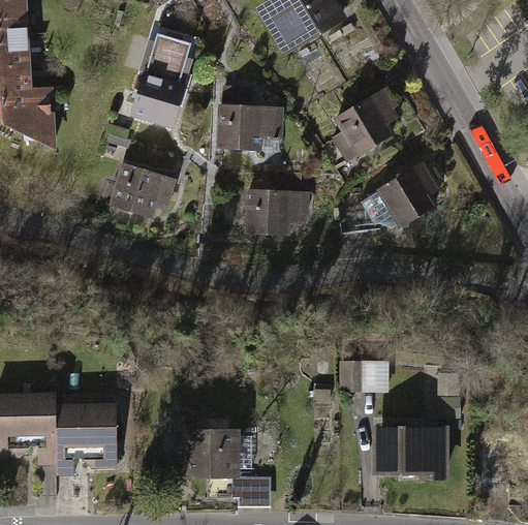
[(0,0),(0,113),(58,141),(55,79),(34,80),(30,0),(0,0)]
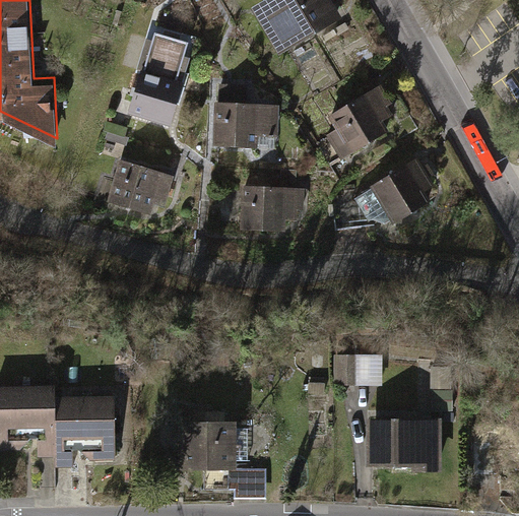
[(264,0),(250,8),(277,56),(340,19),(328,0),(264,0)]
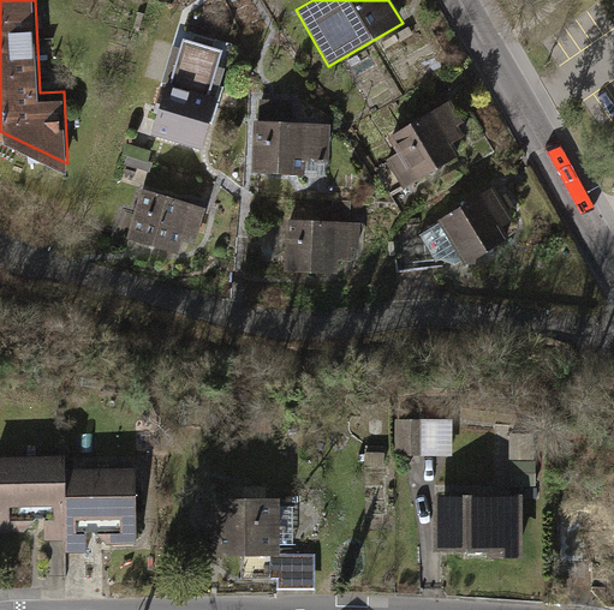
[(603,7),(578,11),(580,34),(606,31),(603,7)]
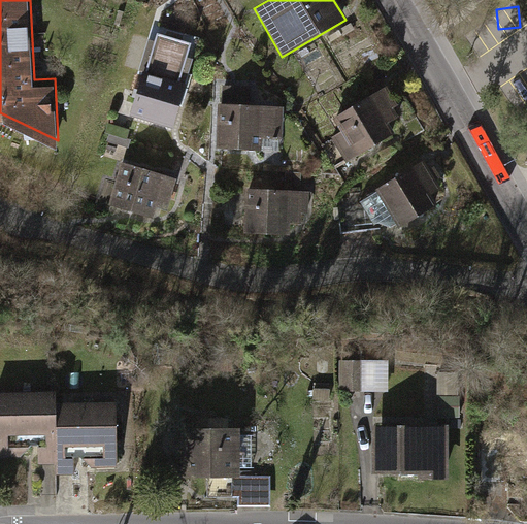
[(152,57),(135,109),(174,122),(185,86),(172,83),(178,65),(152,57)]
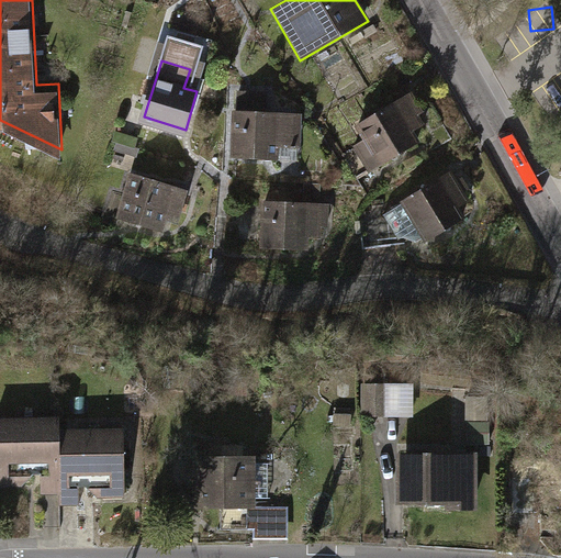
[(408,91),(351,125),(361,142),(343,152),(359,179),(418,145),(413,134),(428,124),(408,91)]
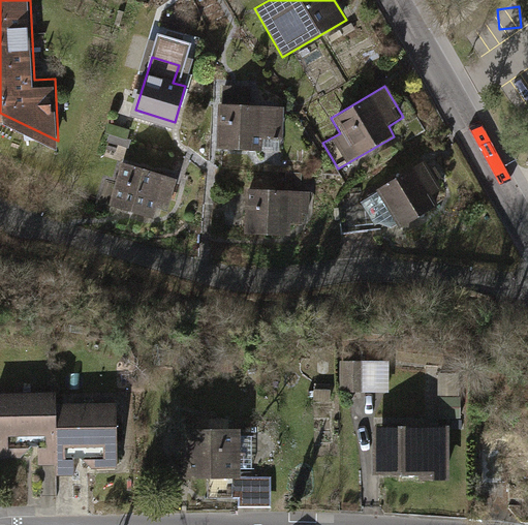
[(280,107),(218,106),(217,149),(259,150),(259,139),(279,140),(280,107)]
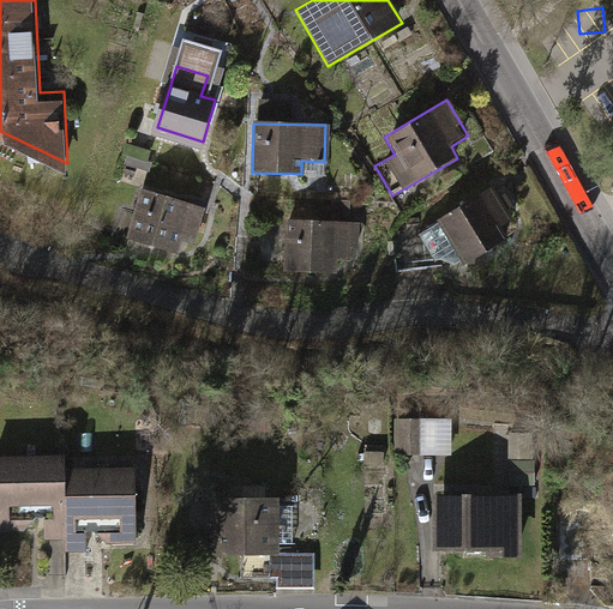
[(488,188),(434,219),(462,266),(506,240),(499,229),(509,222),(488,188)]
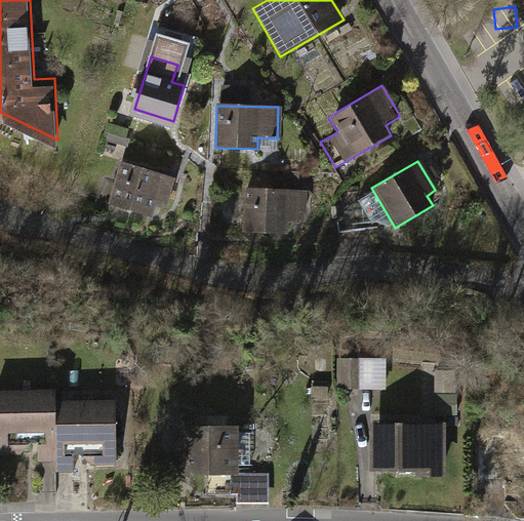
[(122,162),(110,204),(154,215),(156,205),(165,207),(174,176),(122,162)]
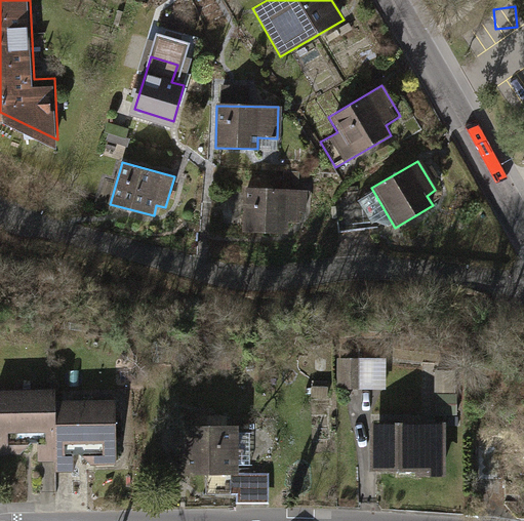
[(305,191),(243,188),(241,232),(283,234),(284,223),(297,224),(297,212),(304,212),(305,191)]
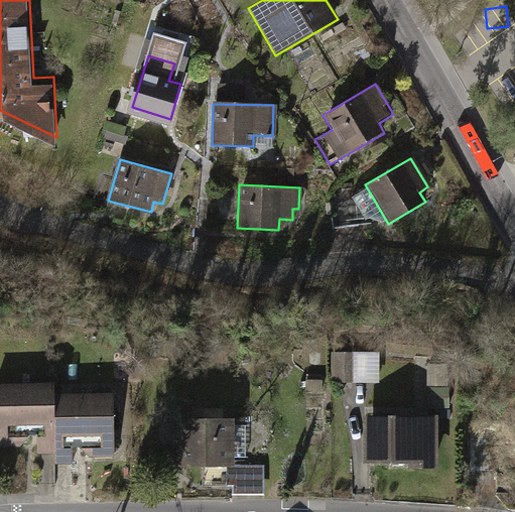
[(352,350),(336,350),(336,377),(352,377),(352,350)]
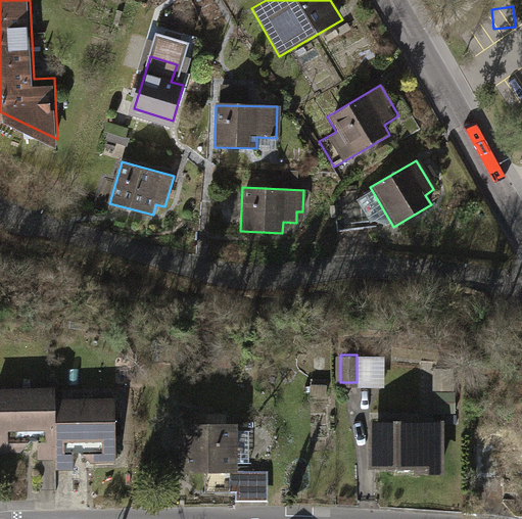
[(360,355),(360,387),(385,387),(385,355),(360,355)]
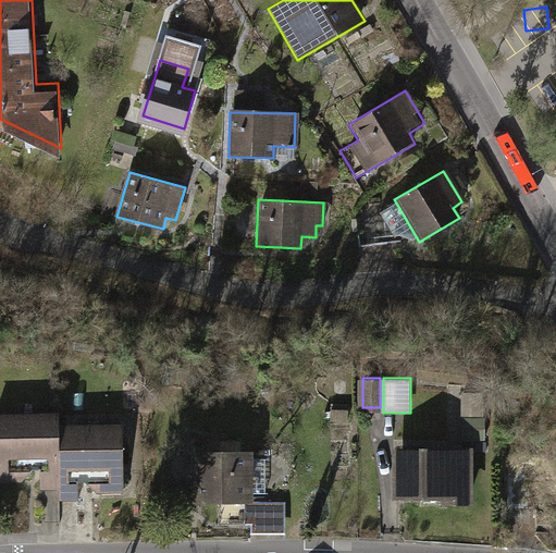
[(70,484),(68,418),(68,406),(0,407),(0,475),(44,474),(44,484),(70,484)]
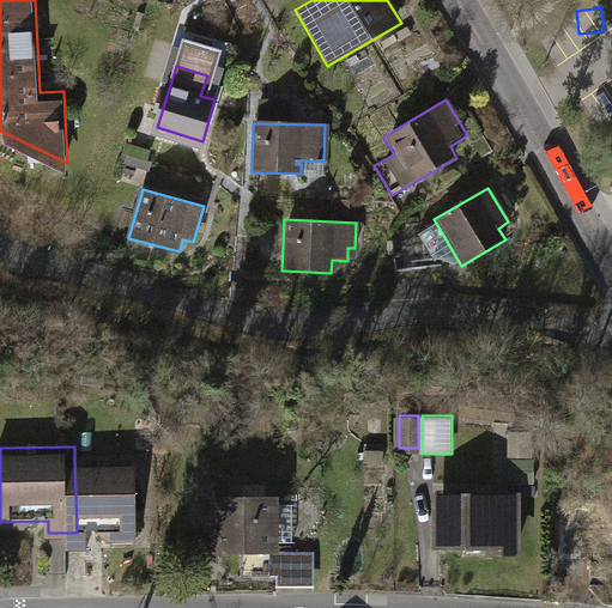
[(141,457),(74,460),(77,533),(144,532),(141,457)]
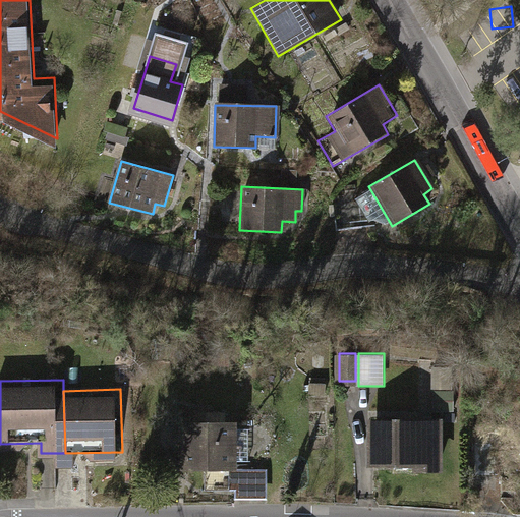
[(437,419),(373,420),(373,456),(393,456),(393,465),(437,465),(437,419)]
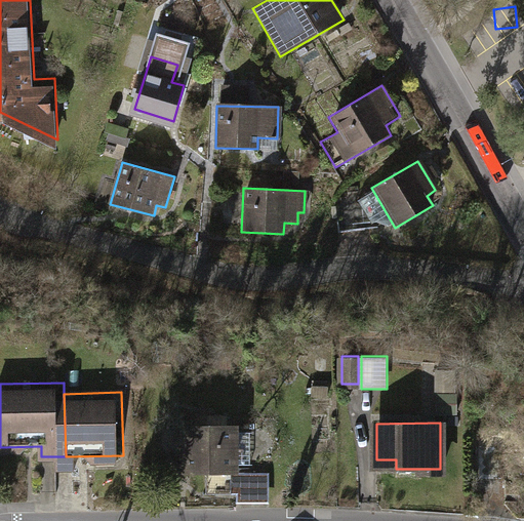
[(237,425),(178,424),(178,477),(237,477),(237,425)]
